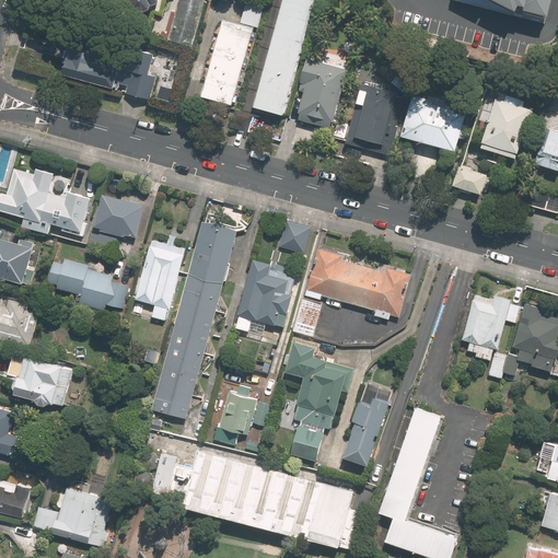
[(106,0),(103,16),(154,30),(162,0),(106,0)]
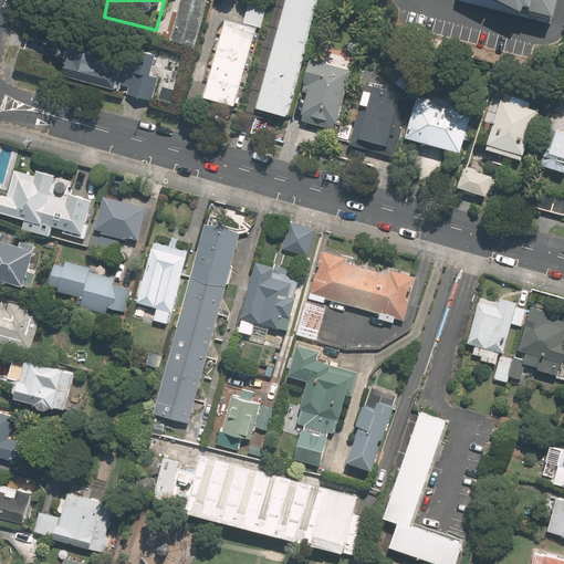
[(211,0),(183,0),(170,45),(197,53),(211,0)]
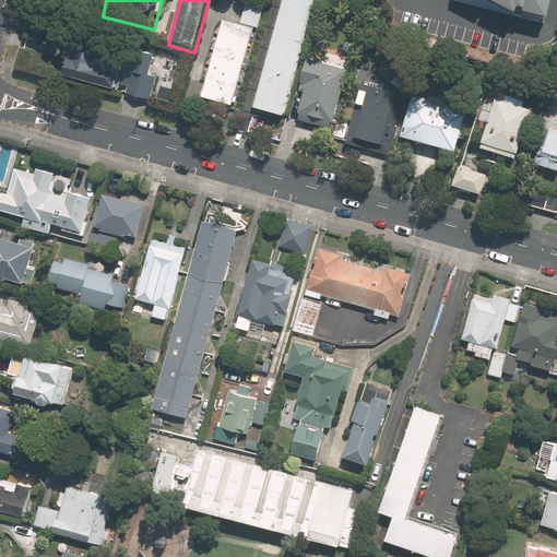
[(263,0),(262,0),(244,0),(238,21),(252,25),(252,26),(256,27),(263,0)]
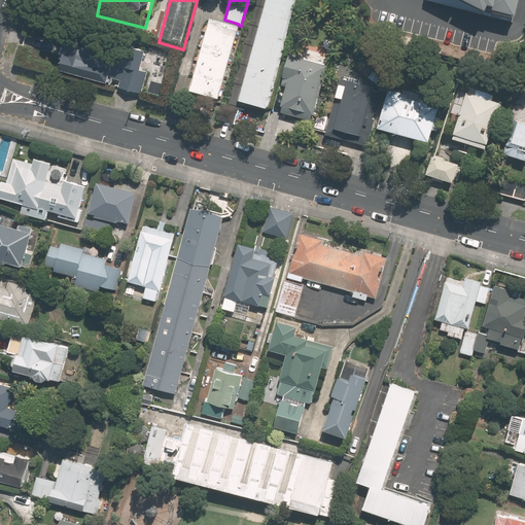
[(265,0),(238,98),(266,105),(294,0),(265,0)]
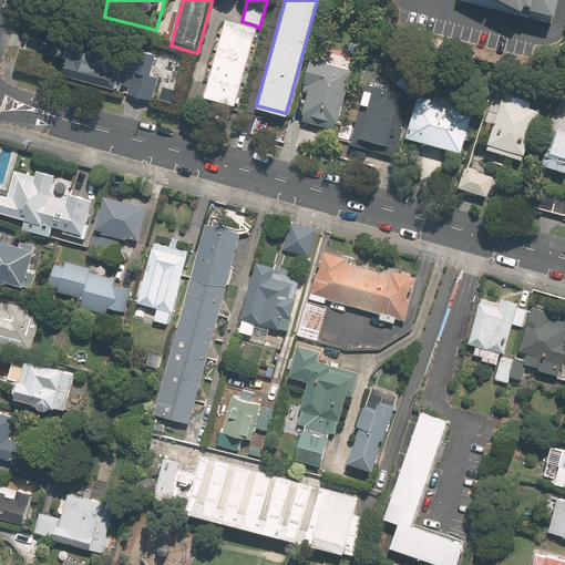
[(506,0),(528,12),(558,19),(563,0),(506,0)]
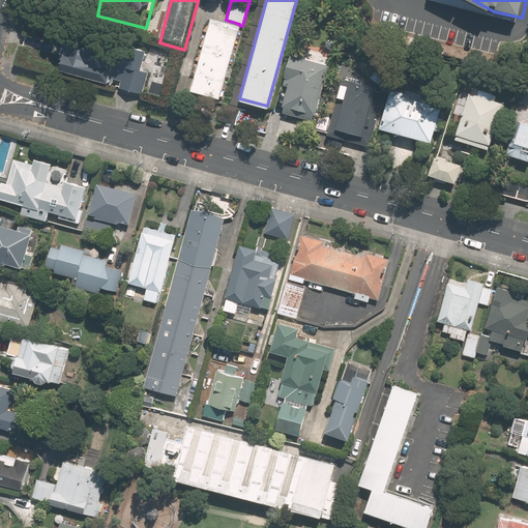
[(210,16),(189,88),(220,96),(239,25),(239,24),(226,20),(210,16)]
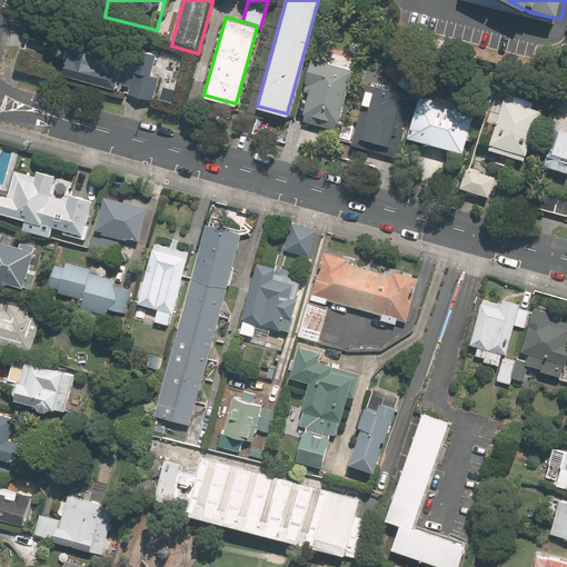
[(133,51),(72,32),(62,62),(70,65),(66,76),(172,108),(188,58),(137,42),(133,51)]
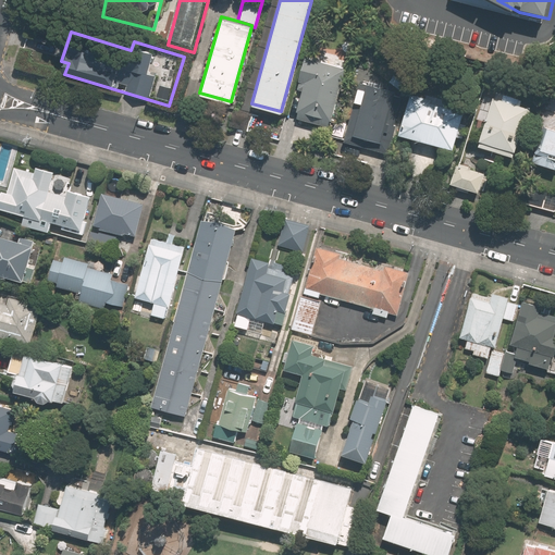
[(297,119),(334,128),(348,70),(307,60),(299,90),(305,91),(297,119)]
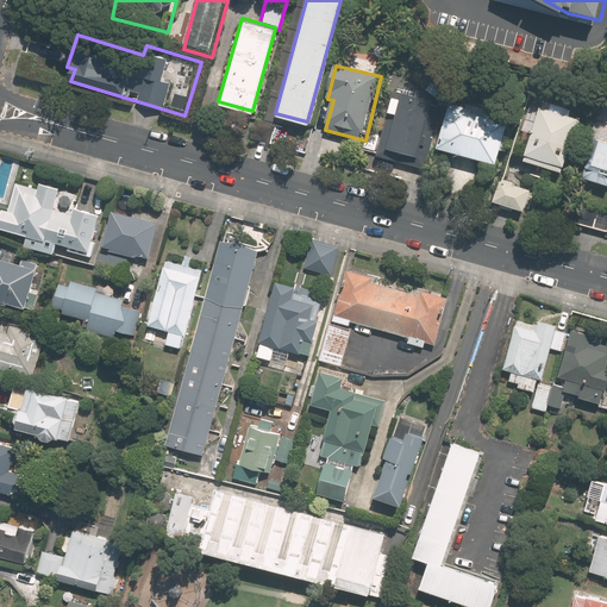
[(439,100),(395,87),(375,156),(419,169),(439,100)]
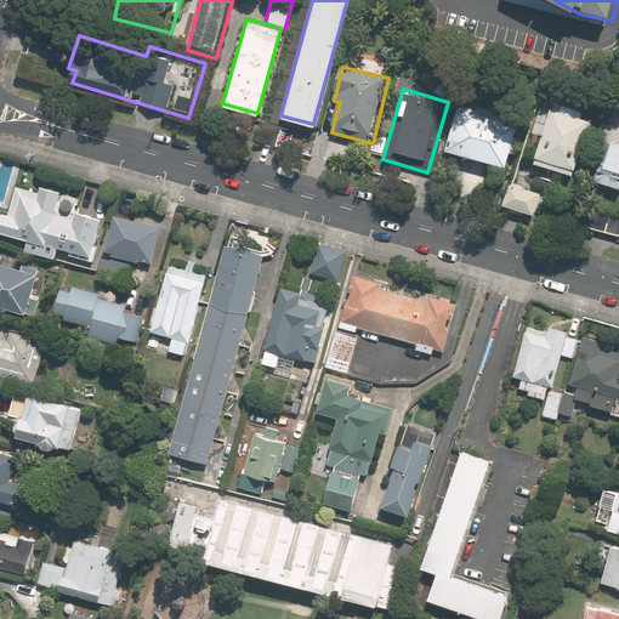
[(511,107),(466,95),(452,152),(510,166),(520,124),(507,120),(511,107)]
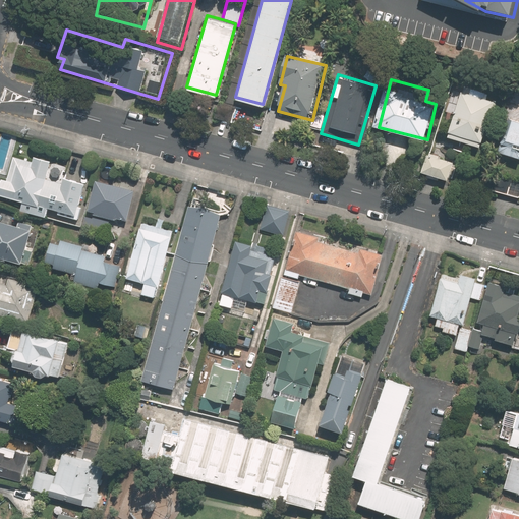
[(487,93),(463,87),(450,139),(484,149),(496,102),(485,99),(487,93)]
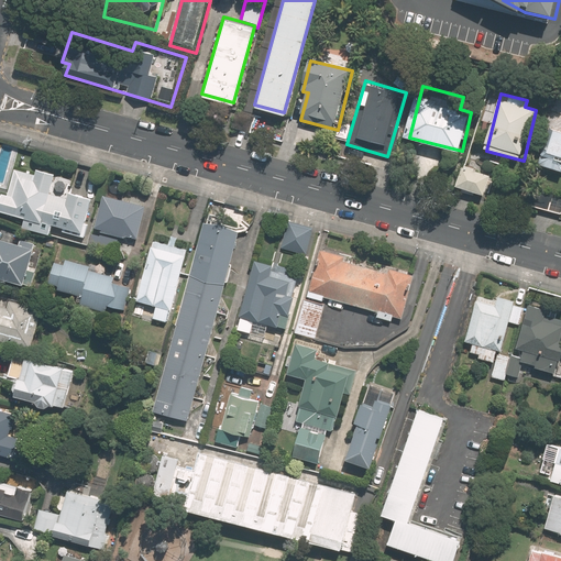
[(560,108),(551,106),(537,165),(560,171),(560,108)]
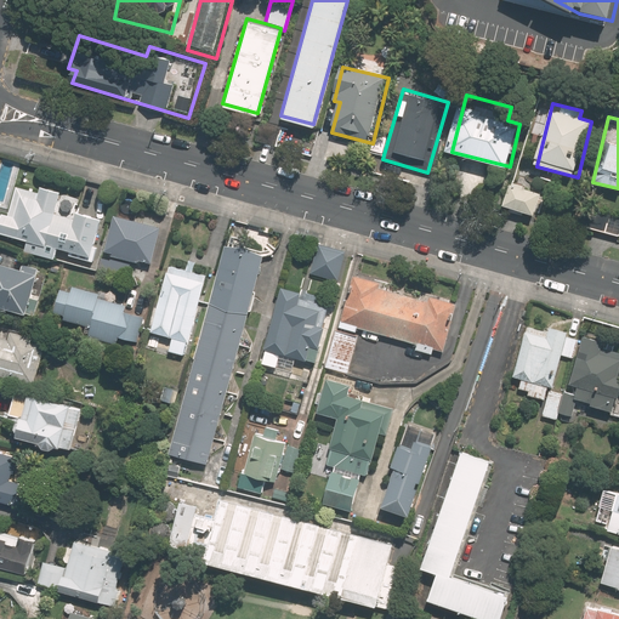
[(543,194),(510,183),(503,206),(535,217),(543,194)]
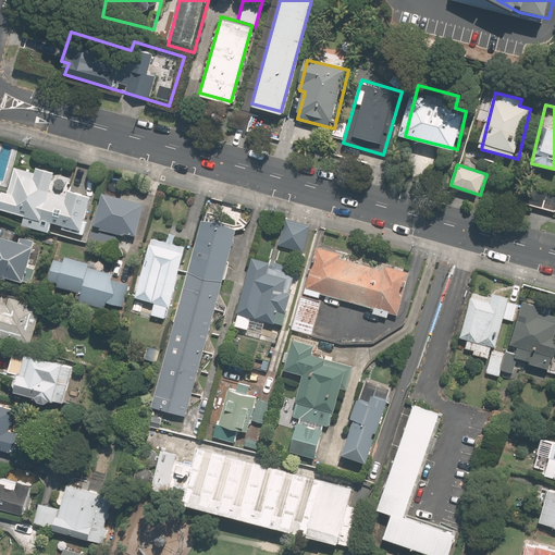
[(0,212),(21,219),(19,227),(48,235),(50,226),(79,234),(89,197),(64,190),(62,199),(52,196),(54,187),(50,186),(53,175),(34,170),(32,176),(11,171),(4,195),(0,193),(0,212)]
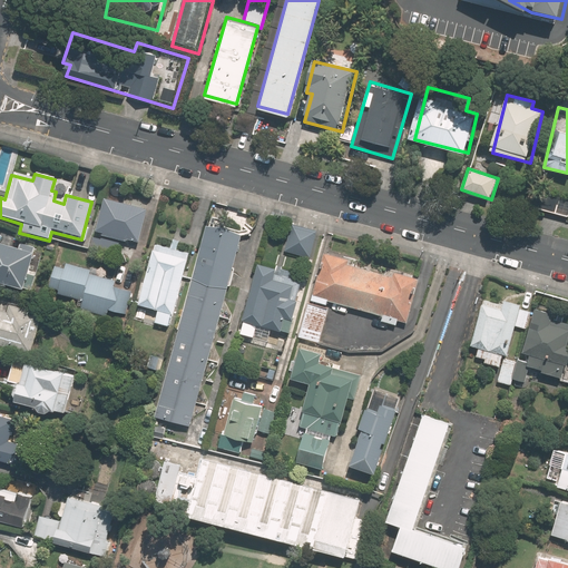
[(145,213),(100,201),(91,233),(137,245),(145,213)]
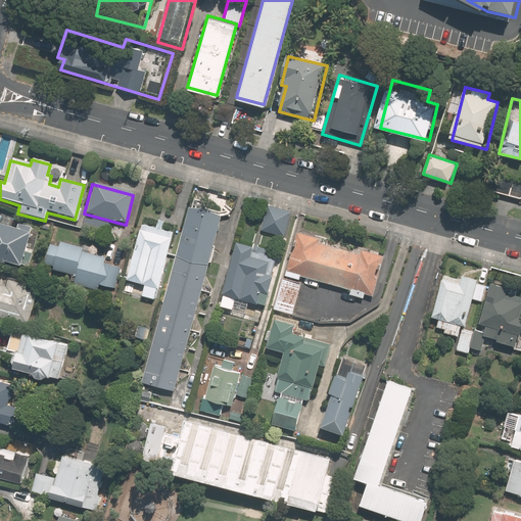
[(227,216),(193,206),(143,383),(177,393),(227,216)]
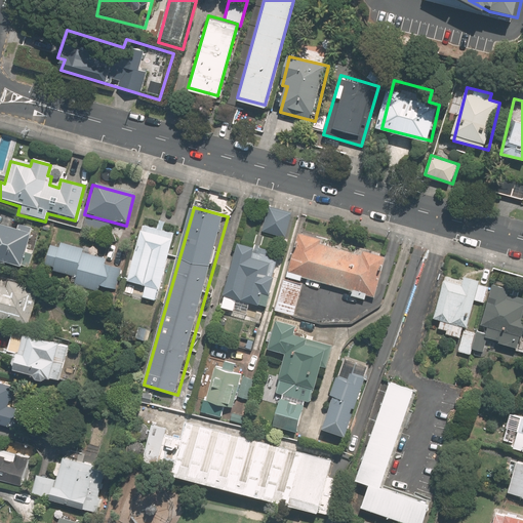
[(289,214),(266,208),(259,234),(282,240),(289,214)]
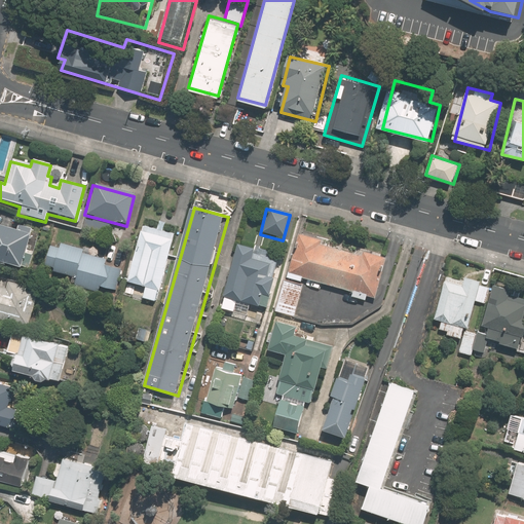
[(174,232),(142,223),(141,228),(140,228),(125,281),(144,285),(140,297),(153,300),(156,289),(157,289),(174,232)]
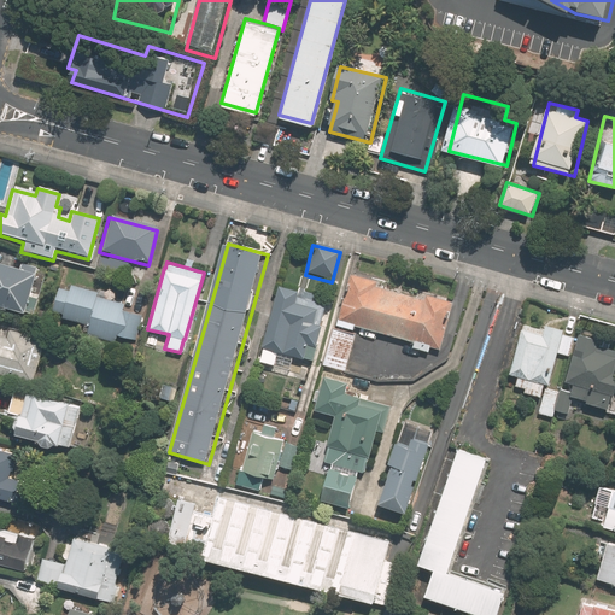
[(37,271),(18,267),(17,271),(0,267),(0,310),(31,318),(42,281),(35,279),(37,271)]
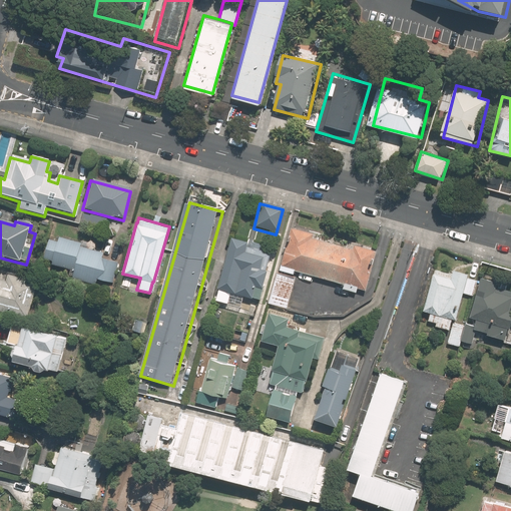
[(357,290),(365,293),(377,252),(350,244),(348,249),(309,237),(311,232),(291,226),(277,273),(291,277),(293,271),(340,285),(339,290),(355,295),(357,290)]
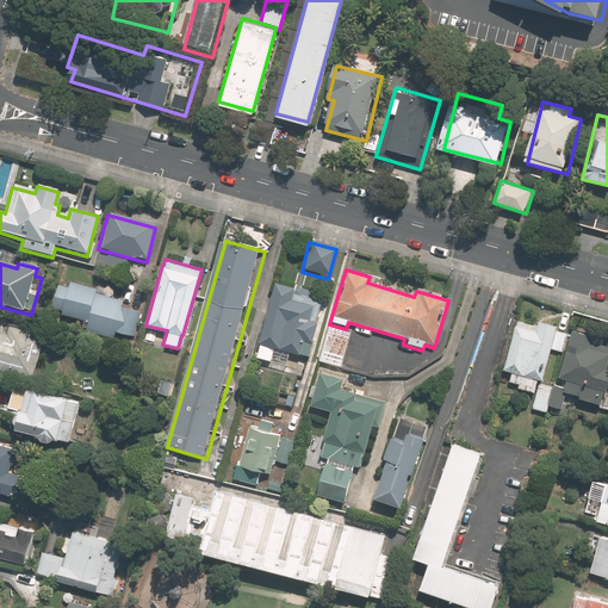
[(131,339),(138,314),(121,309),(122,304),(109,299),(110,295),(67,283),(66,287),(55,285),(49,309),(59,311),(57,315),(85,323),(81,335),(110,343),(113,334),(131,339)]
